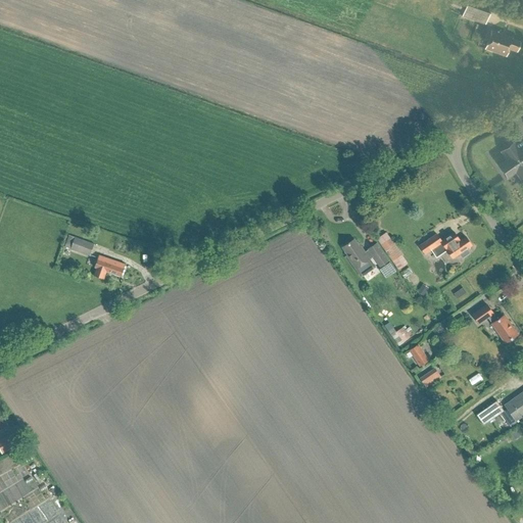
[(449,6),(460,9),(463,0),(450,0),(450,3),(450,4),(449,6)]
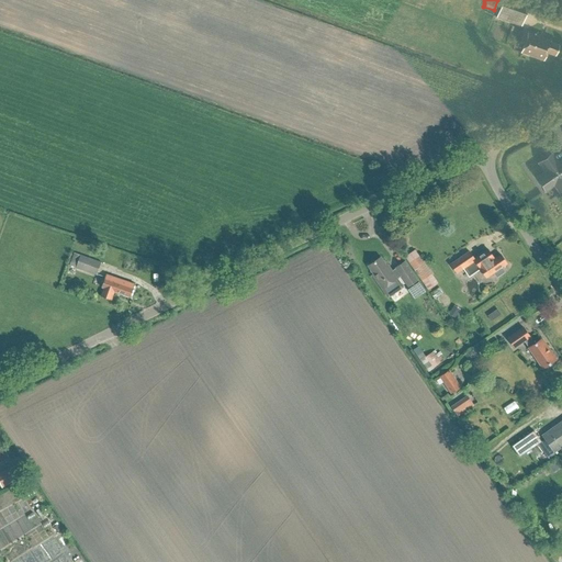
[(527,10),(502,0),(496,18),(521,26),(527,10)]
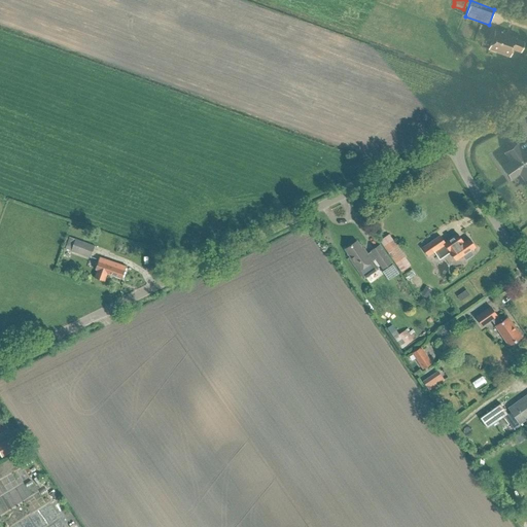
[(520,51),(523,42),(515,39),(516,38),(495,31),(489,49),(508,57),(512,48),(520,51)]
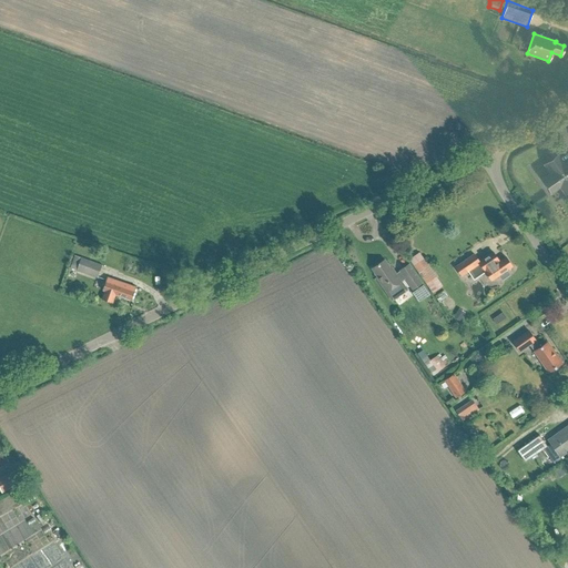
[(553,163),(546,168),(550,174),(541,181),(550,193),(559,186),(564,193),(567,190),(567,161),(564,165),(558,159),(560,162),(555,165),(553,163)]
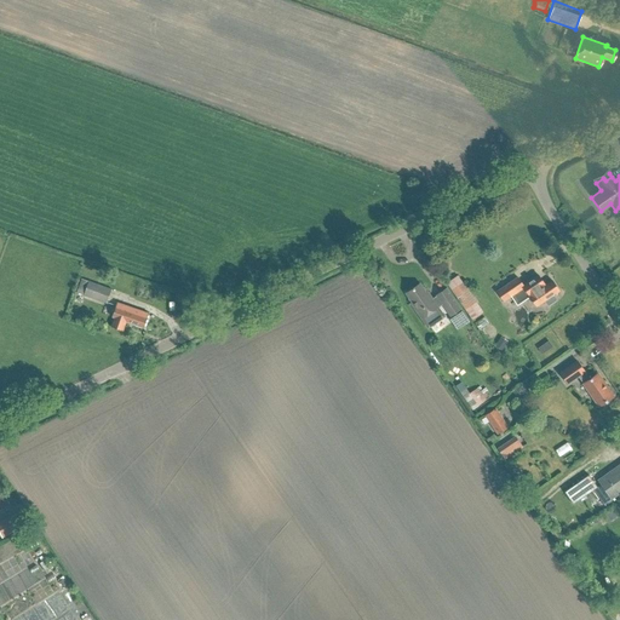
[(518,277),(497,291),(504,302),(511,297),(517,305),(529,297),(537,305),(544,300),(546,304),(549,305),(556,300),(556,298),(554,294),(560,291),(552,281),(545,285),(538,275),(523,285),(518,277)]
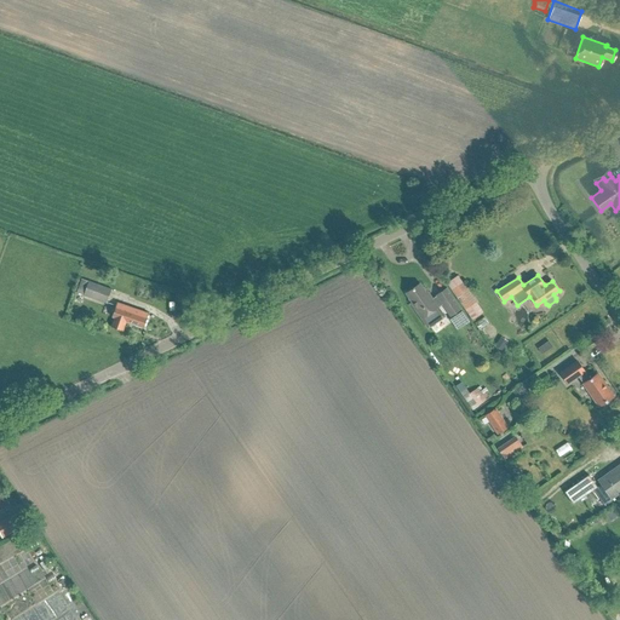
[(447,283),(466,311),(477,304),(457,276),(447,283)]
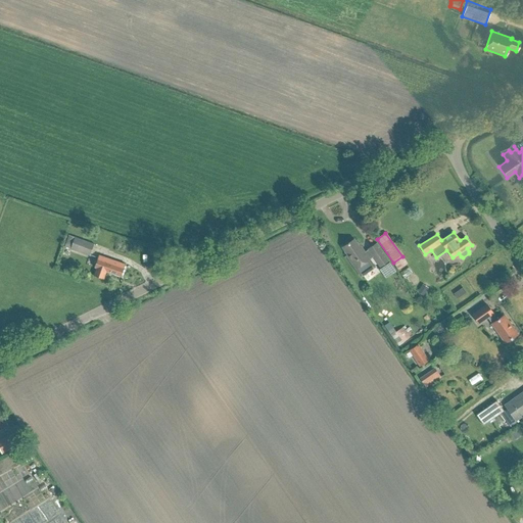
[(90,255),(94,244),(75,237),(70,248),(90,255)]
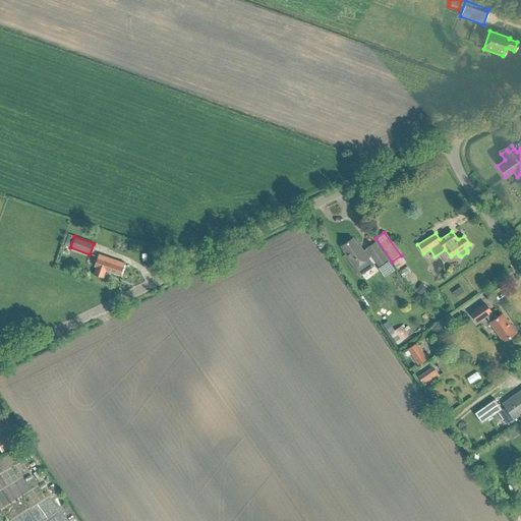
[(387,259),(374,242),(366,248),(367,250),(364,252),(359,244),(358,245),(352,237),(340,246),(345,253),(344,254),(359,276),(372,267),(367,258),(371,255),(379,266),(387,259)]
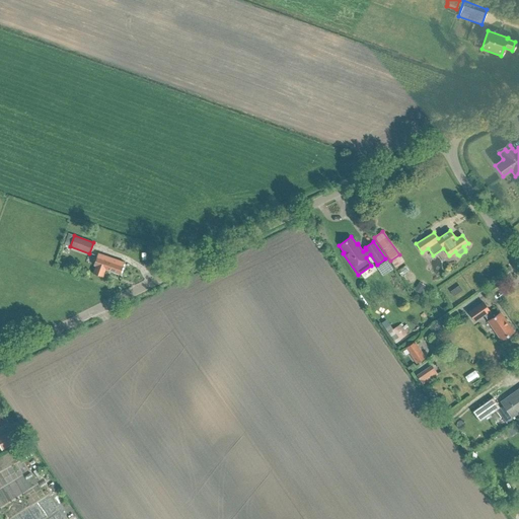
[(95,266),(95,267),(93,273),(102,276),(104,270),(120,275),(124,262),(99,253),(95,266)]
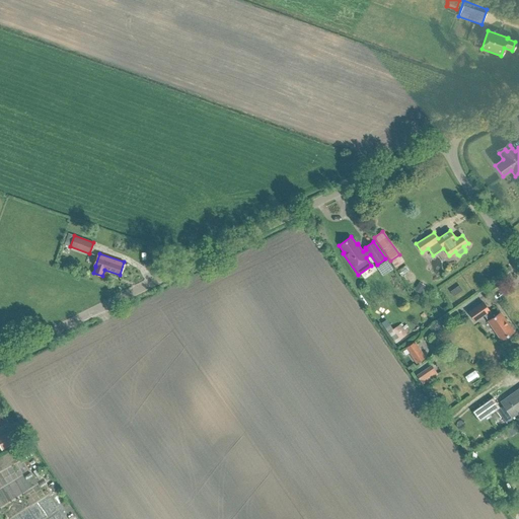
[(404,270),(414,266),(411,260),(401,264),(404,270)]
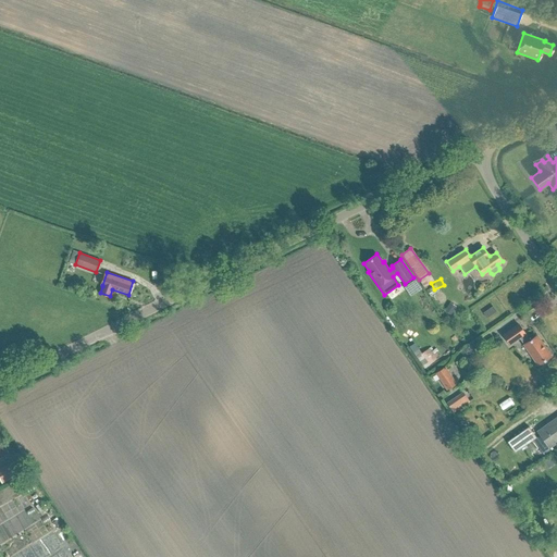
[(415,280),(409,283),(416,292),(421,288),(415,280)]
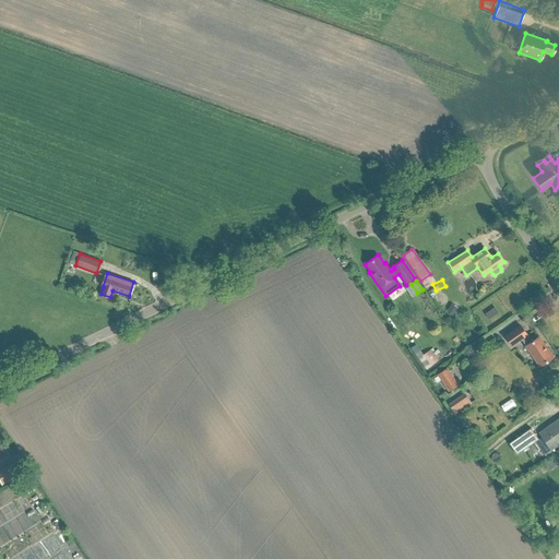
[(488,319),(499,312),(495,307),(485,314),(488,319)]
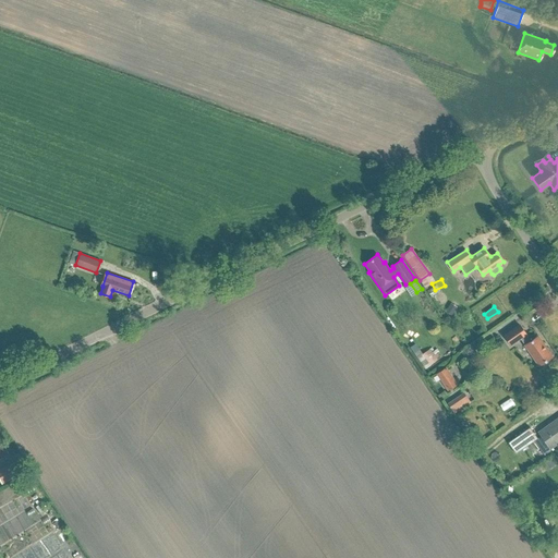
[(538,366),(553,356),(538,336),(530,342),(525,335),(526,335),(519,325),(504,335),(511,346),(521,339),(525,344),(524,346),(538,366)]
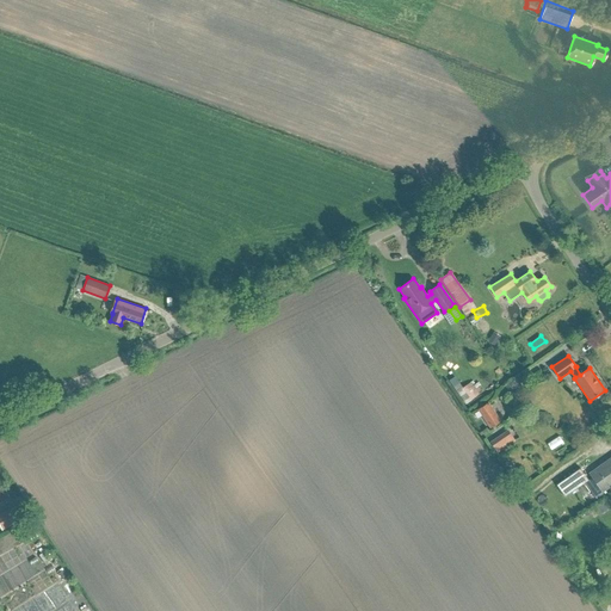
[(477,394),(485,388),(476,376),(468,381),(477,394)]
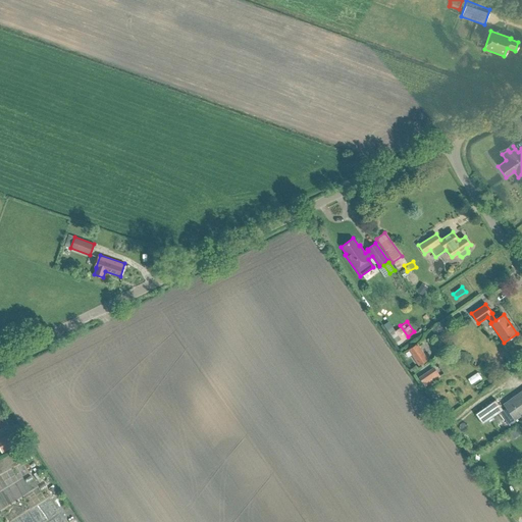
[(419,364),(427,359),(417,345),(409,350),(419,364)]
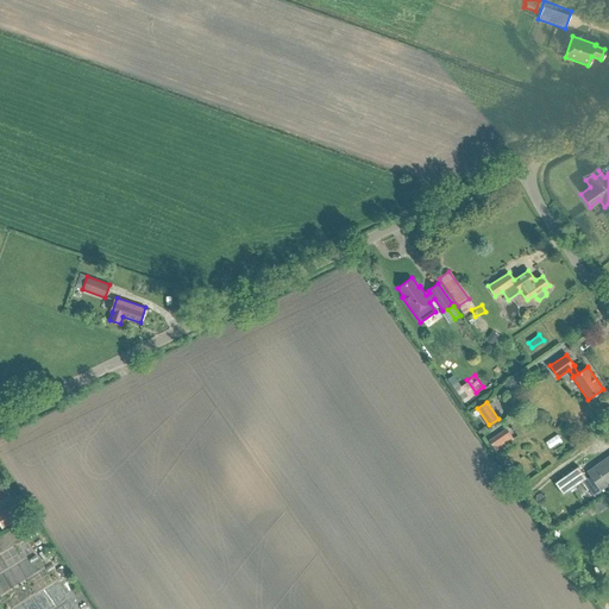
[(496,450),(512,440),(506,429),(490,440),(496,450)]
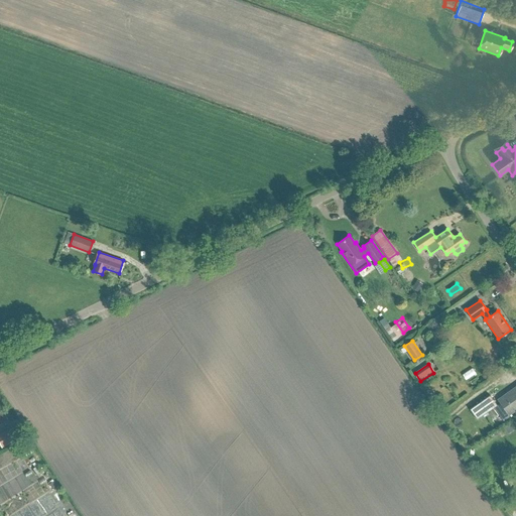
[(508,415),(515,409),(515,386),(497,400),(508,415)]
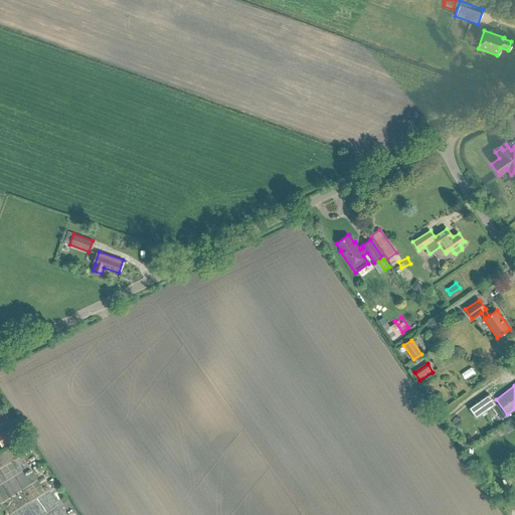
[(476,418),(496,404),(489,394),(469,408),(476,418)]
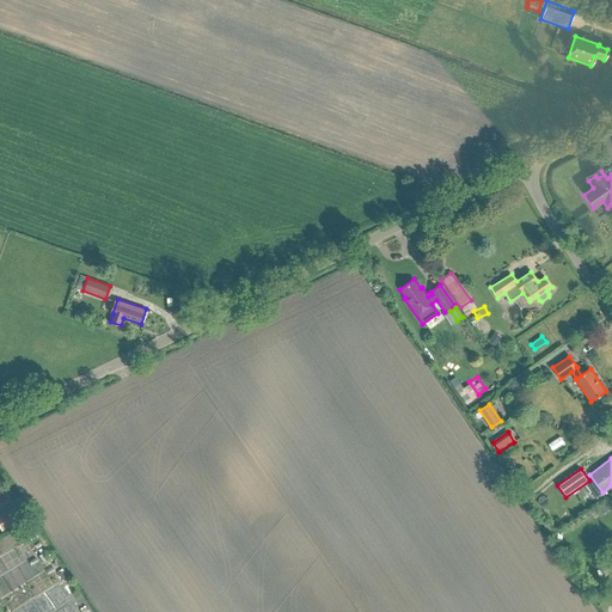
[(20,522),(13,507),(0,513),(0,527),(1,531),(20,522)]
